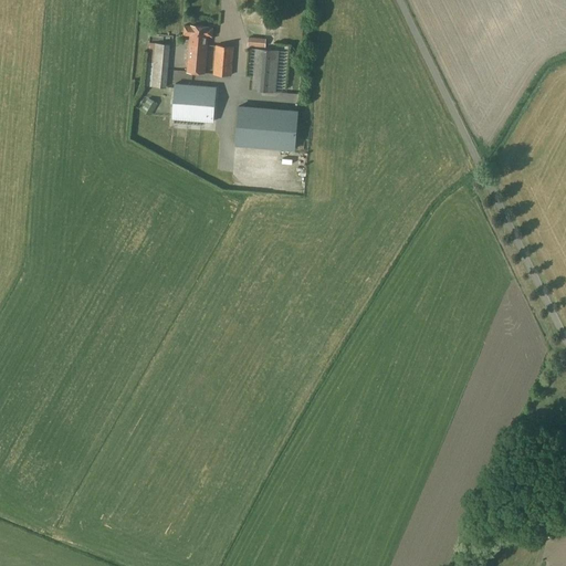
[(212,37),(213,28),(209,27),(191,25),(185,25),(184,34),(190,35),(187,71),(205,73),(208,35),(212,37)]
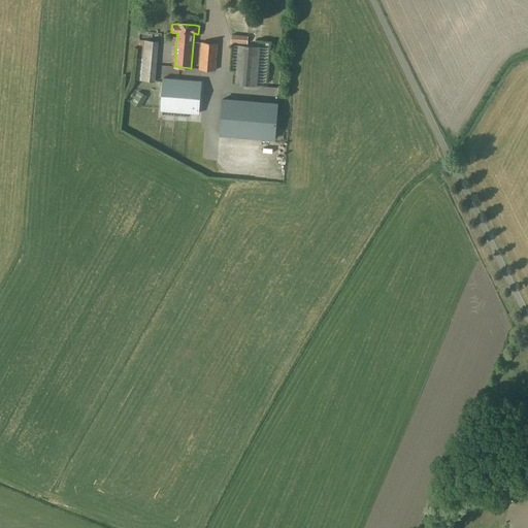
[(232,35),(232,43),(245,44),(245,36),(232,35)]
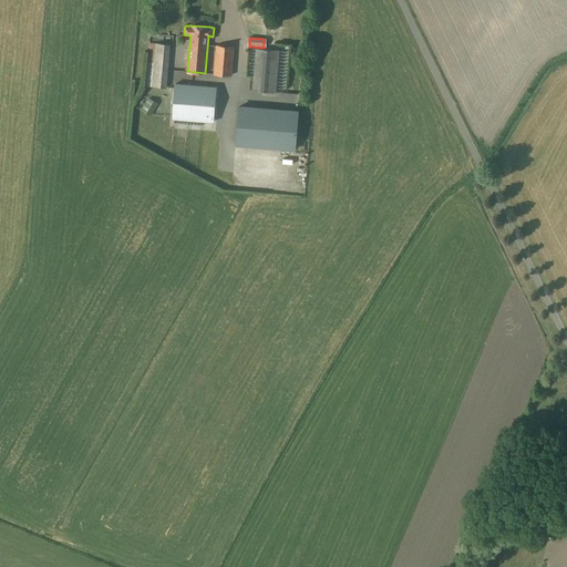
[(145,86),(166,88),(169,44),(150,42),(145,86)]
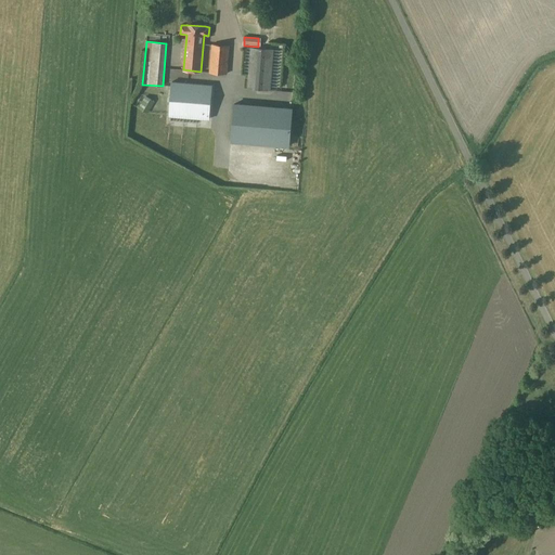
[(209,73),(228,73),(230,46),(210,43),(209,73)]
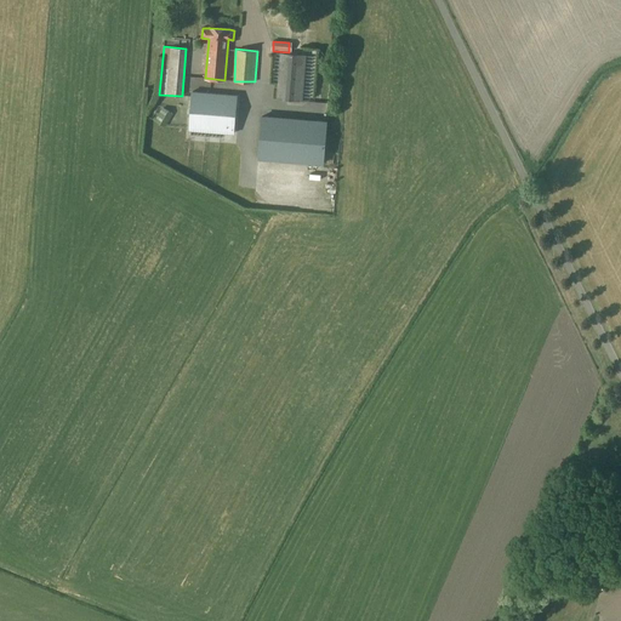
[(277,98),(302,100),(306,55),(280,52),(277,98)]
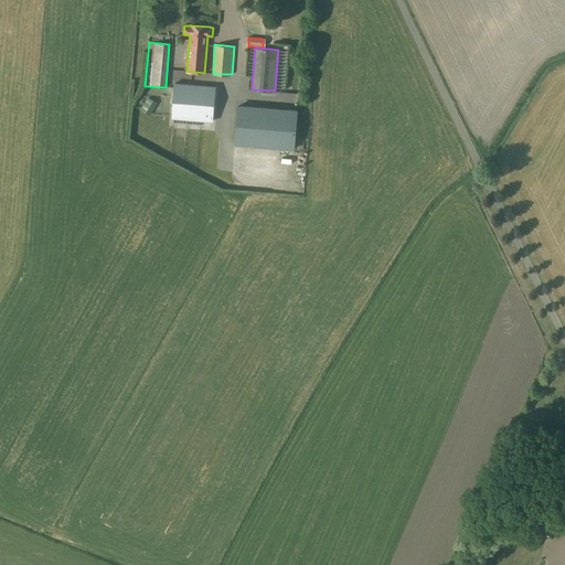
[(171,118),(213,121),(215,86),(174,84),(171,118)]
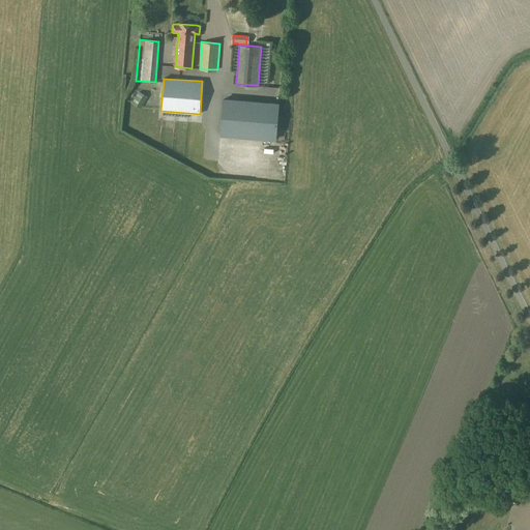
[(131,104),(141,109),(148,96),(139,91),(131,104)]
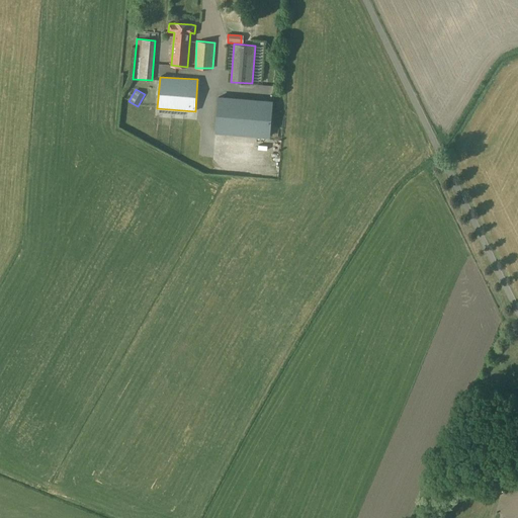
[(271,135),(273,101),(219,96),(217,131),(271,135)]
